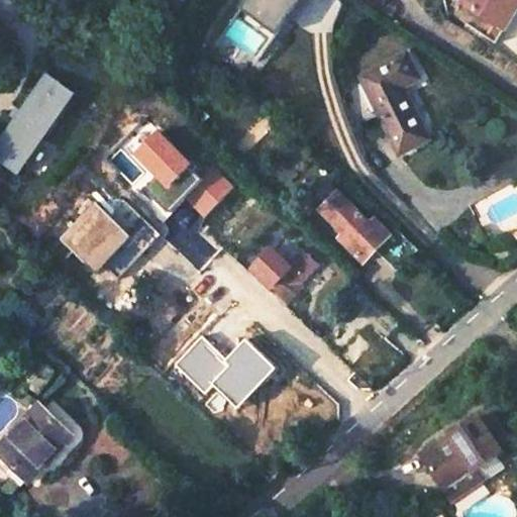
[(244,0),(239,8),(275,32),(296,0),(244,0)]
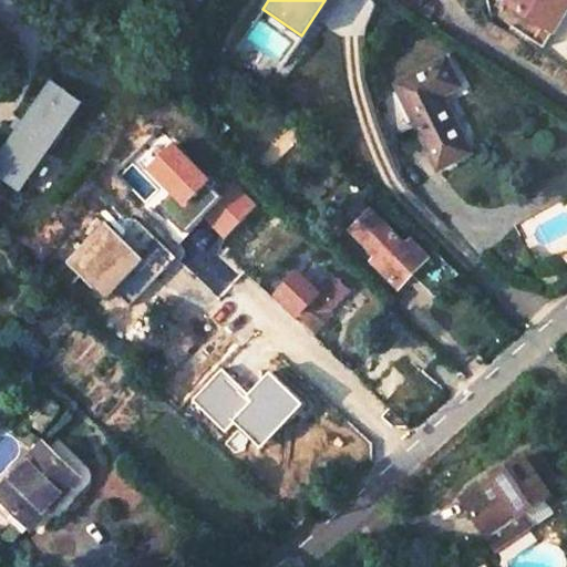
[(566,24),(566,0),(506,0),(506,2),(560,37),(566,24)]
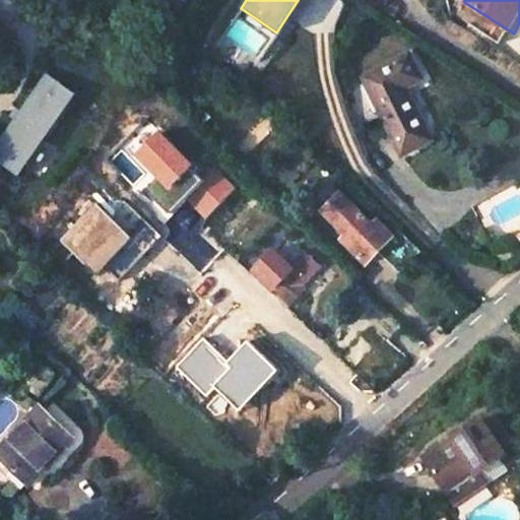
[(375,41),(368,35),(354,50),(362,56),(375,41)]
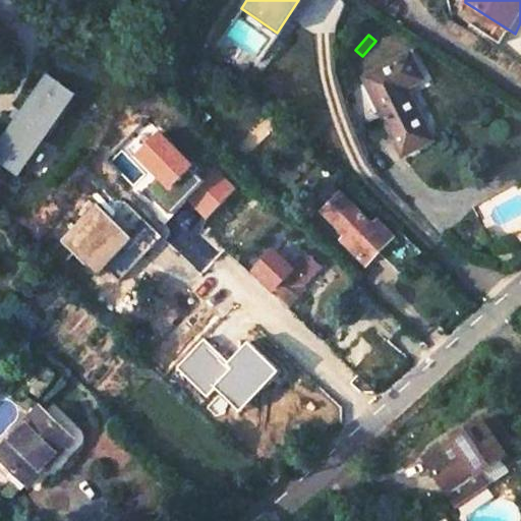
[(426,79),(415,55),(367,77),(403,154),(436,138),(412,88),(426,79)]
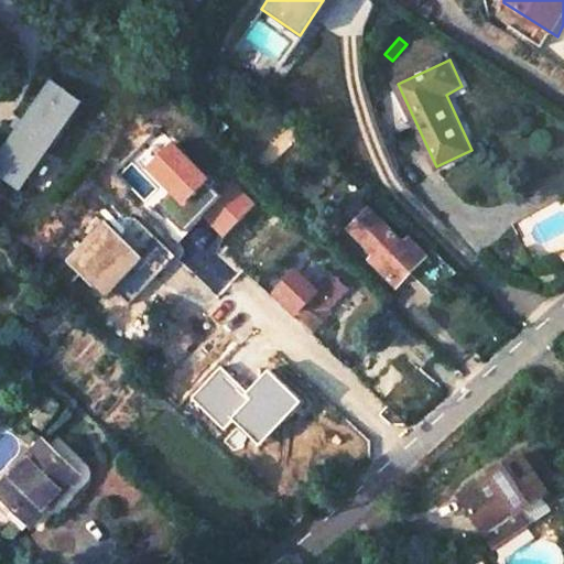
[(86,95),(58,77),(50,90),(0,165),(0,171),(22,188),(74,114),(86,95)]
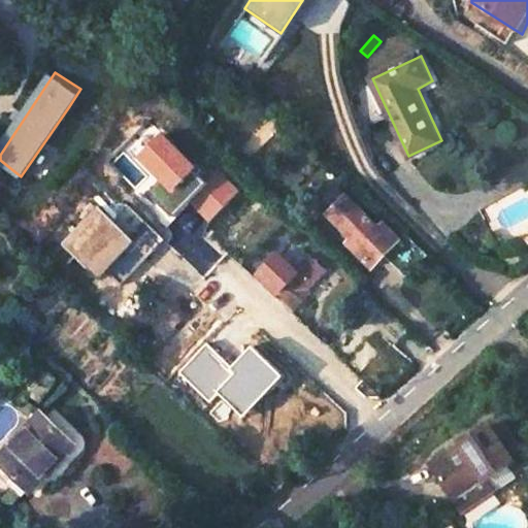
[(190,202),(208,222),(238,193),(215,167),(204,176),(153,123),(108,165),(166,225),(190,202)]
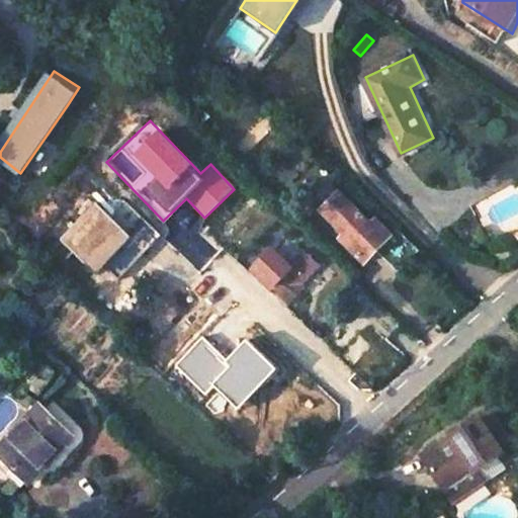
[(364,230),(323,190),(305,208),(346,248),(343,252),(359,267),(373,252),(397,275),(418,252),(396,228),(385,239),(369,224),(364,230)]
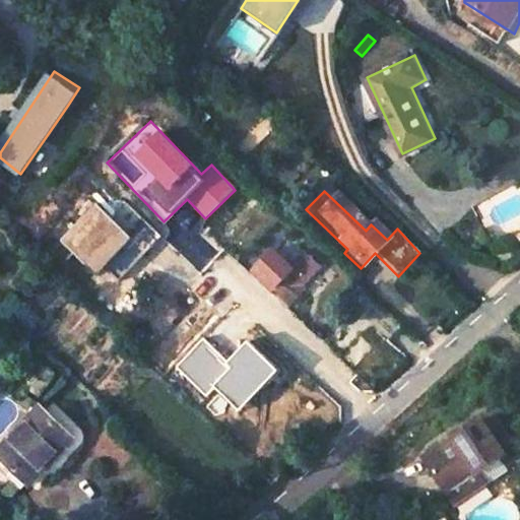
[(94,204),(61,241),(96,274),(108,261),(122,274),(157,237),(117,198),(104,212),(94,204)]
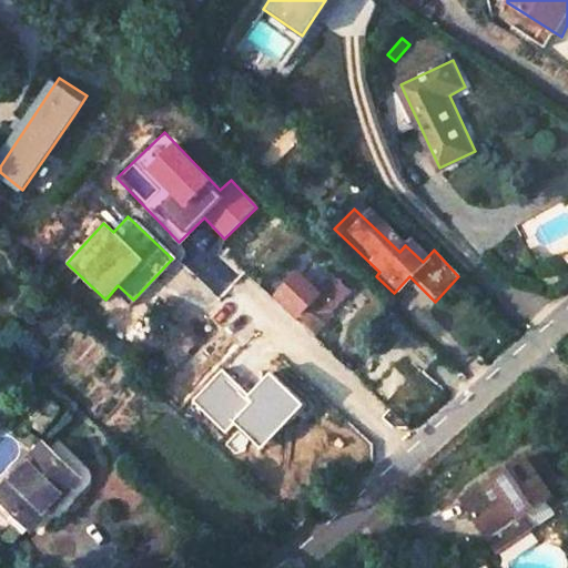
[(351,292),(334,276),(327,284),(321,279),(313,287),(294,270),(272,295),(317,337),(335,318),(330,314),(351,292)]
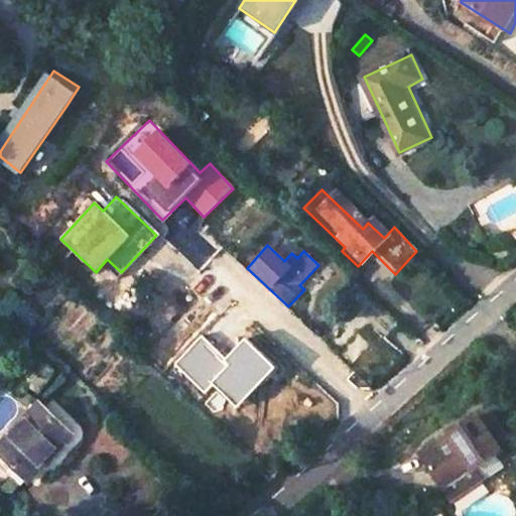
[(224,358),(201,336),(174,363),(205,392),(212,384),(237,408),(276,368),(244,338),(224,358)]
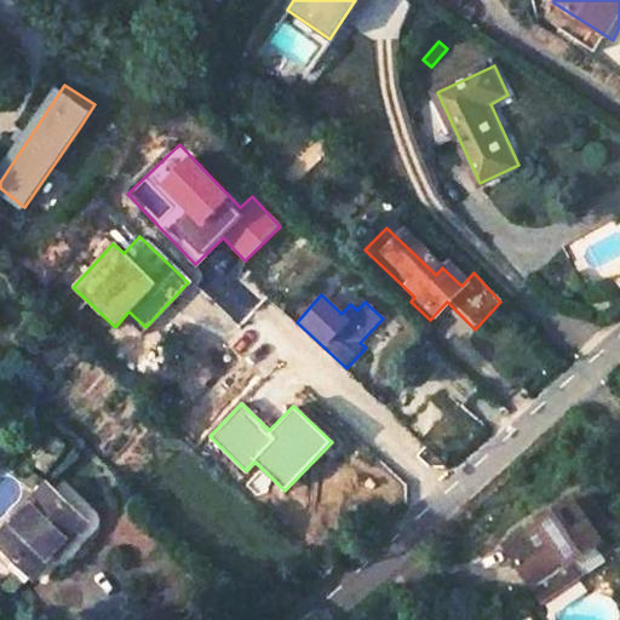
[(87,524),(50,487),(0,539),(0,541),(38,577),(87,524)]
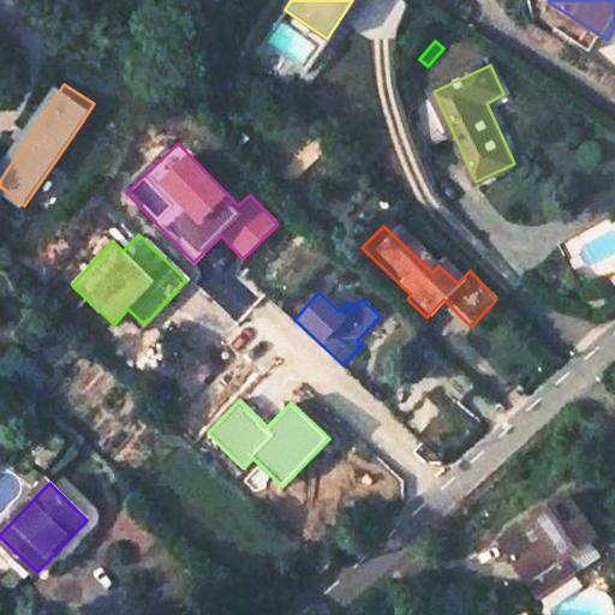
[(605,537),(574,494),(507,541),(538,584),(573,560),(605,537)]
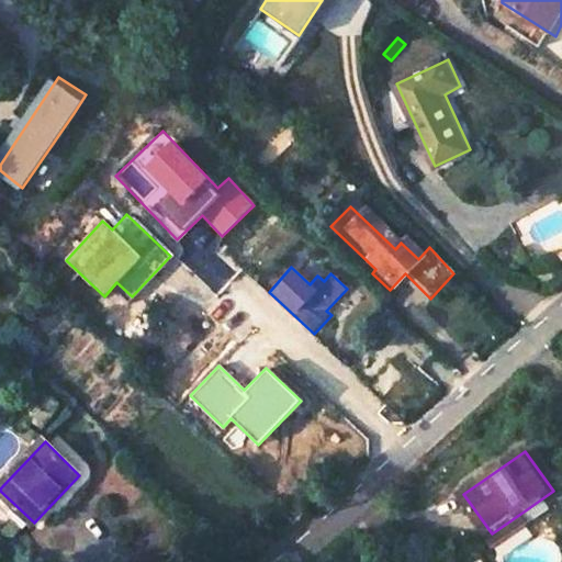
[(534,527),(524,512),(492,534),(504,549),(534,527)]
